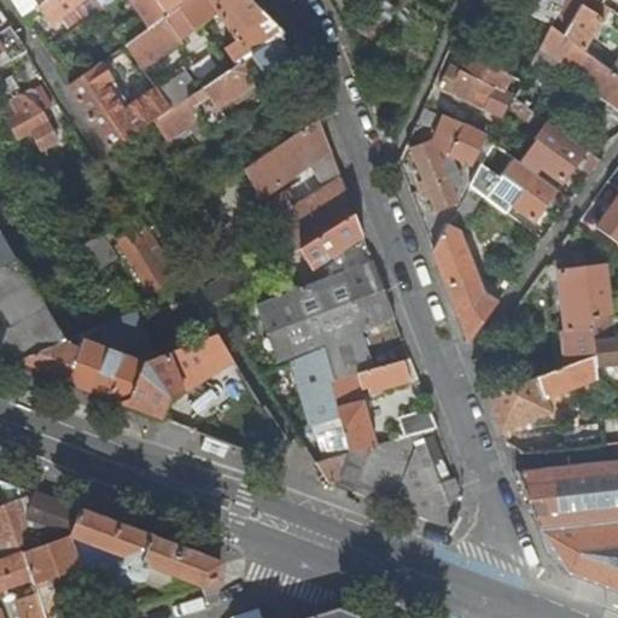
[(12,0),(18,16),(33,11),(28,0),(12,0)]
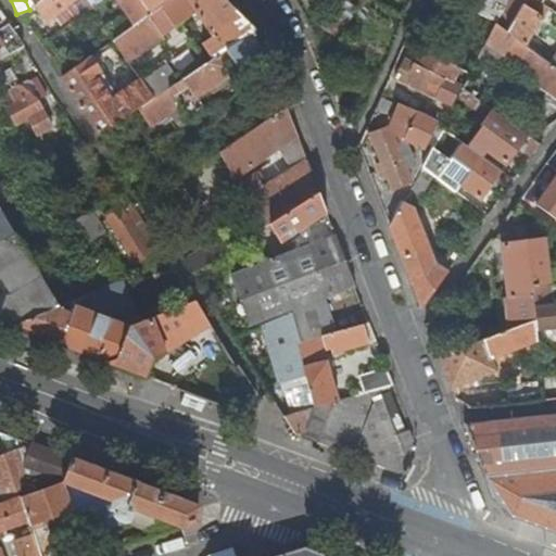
[(42,0),(35,5),(33,8),(43,23),(53,16),(59,24),(73,14),(67,5),(74,0),(89,0),(95,7),(102,0),(42,0)]
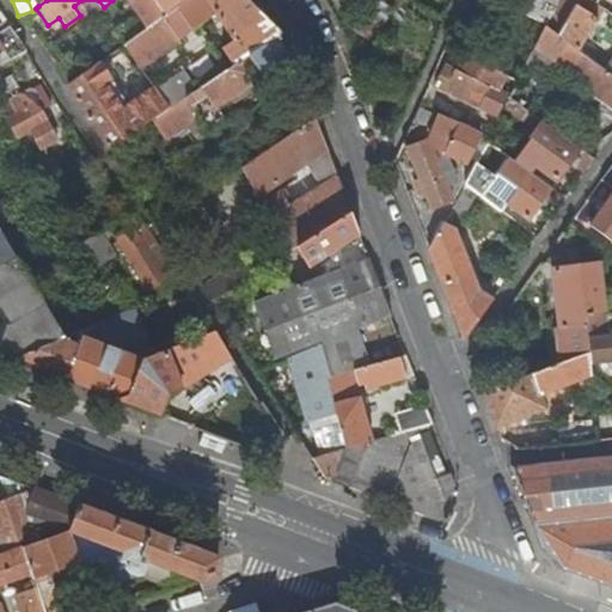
[(130,0),(151,28),(164,18),(188,0),(130,0)]
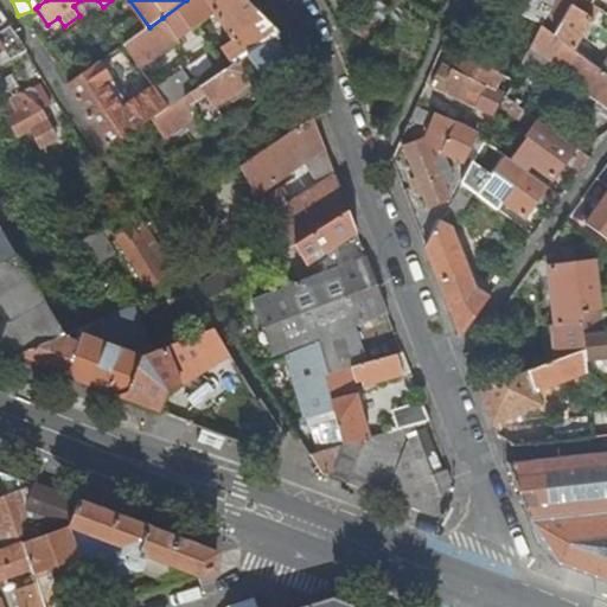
[(217,14),(206,0),(186,0),(163,18),(178,39),(211,18),(217,14)]
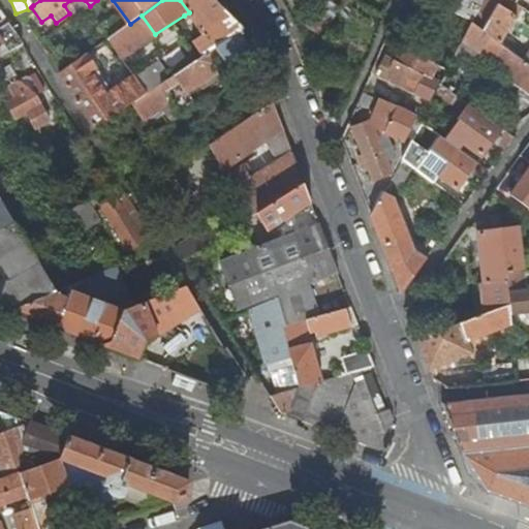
[(243,26),(216,0),(180,0),(189,12),(192,19),(205,37),(195,42),(200,51),(204,56),(241,31),(245,28),(243,26)]
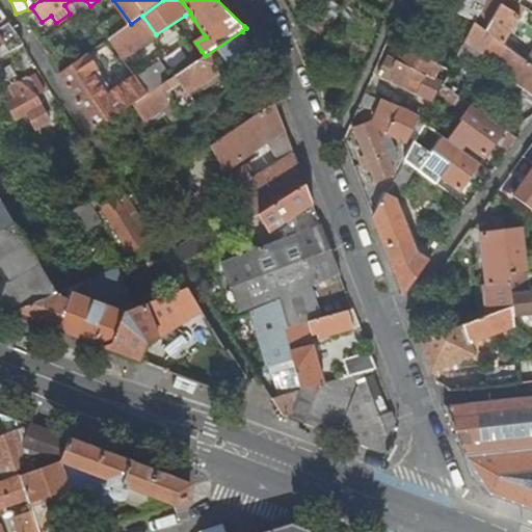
[(441,68),(451,72),(466,44),(475,26),(419,0),(413,0),(407,14),(452,34),(437,67),(404,50),(400,57),(397,63),(389,60),(380,77),(434,102),(442,84),(433,80),(441,68)]
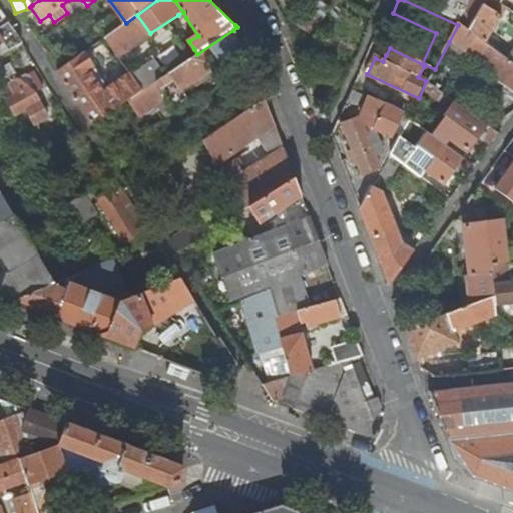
[(441,0),(440,14),(460,16),(462,1),(454,0),(441,0)]
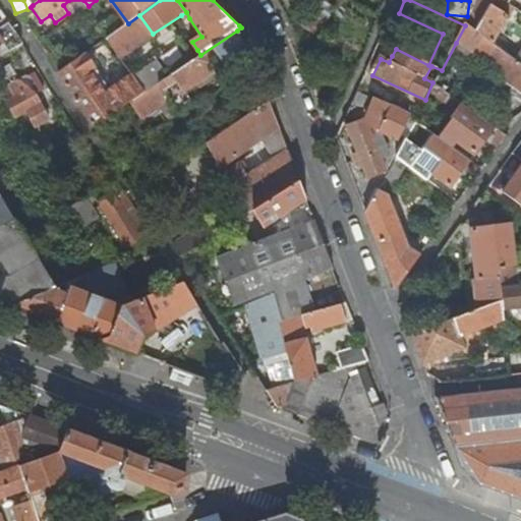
[(510,17),(514,9),(510,6),(502,0),(480,0),(467,21),(466,23),(495,46),(512,17),(510,17)]
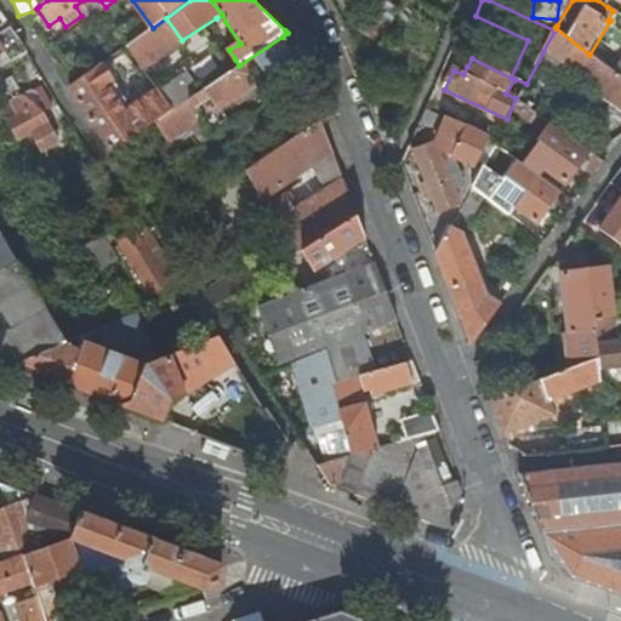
[(226,22),(222,15),(216,18),(220,26),(226,22)]
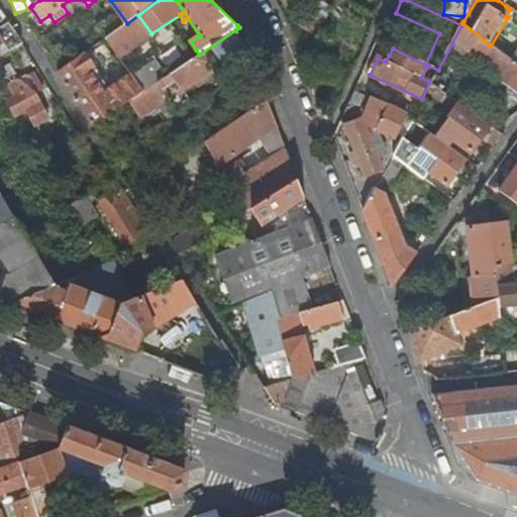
[(151,33),(138,15),(127,23),(107,37),(120,56),(151,33)]
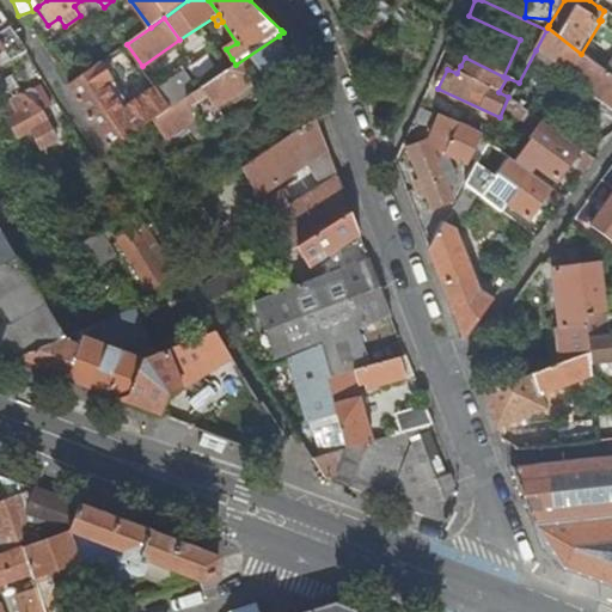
[(0,66),(28,51),(11,28),(0,34),(0,66)]
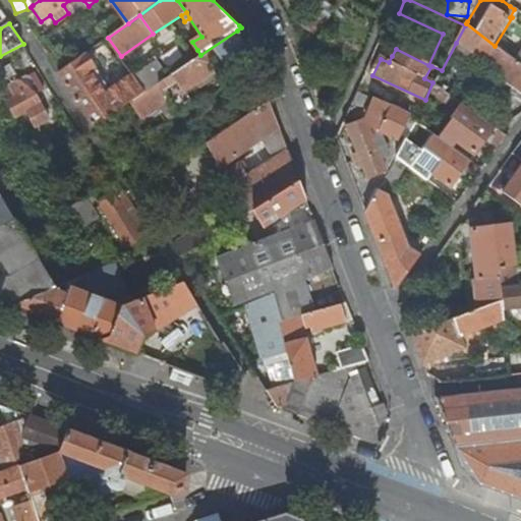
[(520,92),(520,65),(515,61),(495,46),(466,23),(465,25),(456,43),(515,89),(513,91),(518,96),(520,92)]
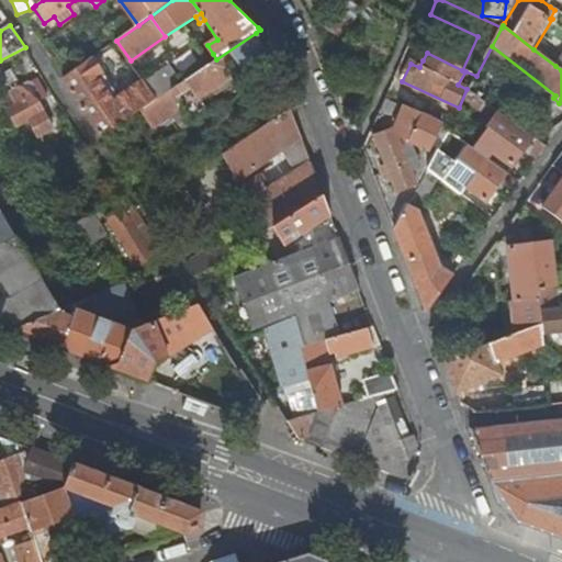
[(265,56),(256,33),(216,59),(212,64),(157,100),(141,112),(163,145),(210,113),(201,99),(265,56)]
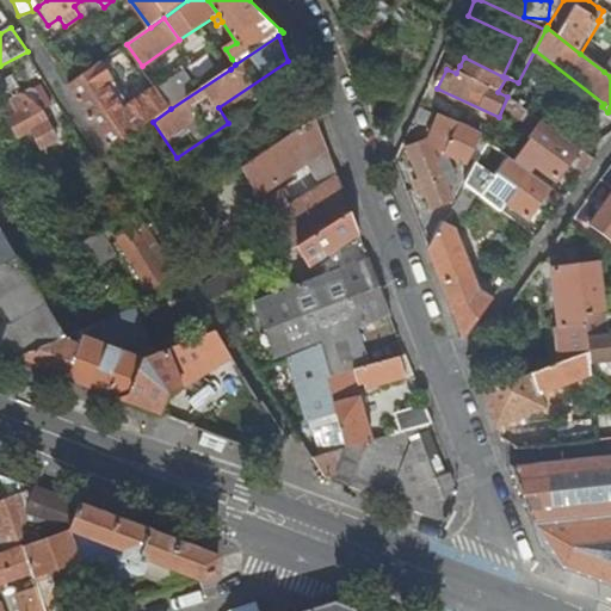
[(113,148),(139,131),(133,122),(94,67),(71,84),(113,148)]
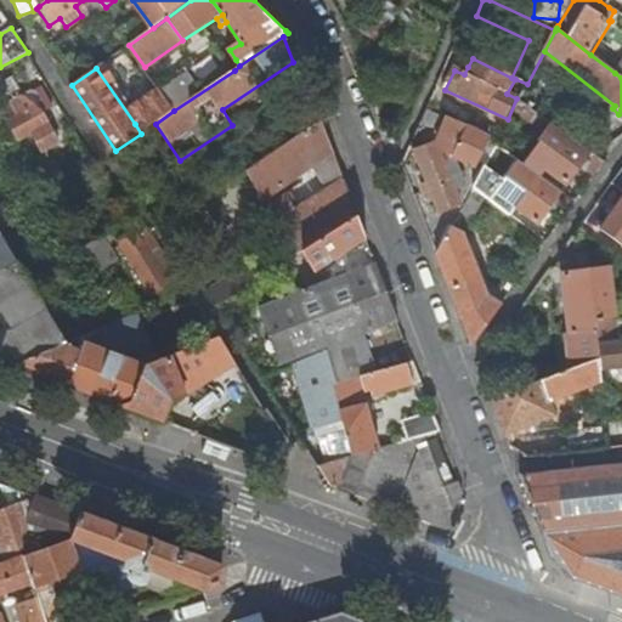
[(156,124),(174,111),(159,89),(141,101),(143,106),(156,124)]
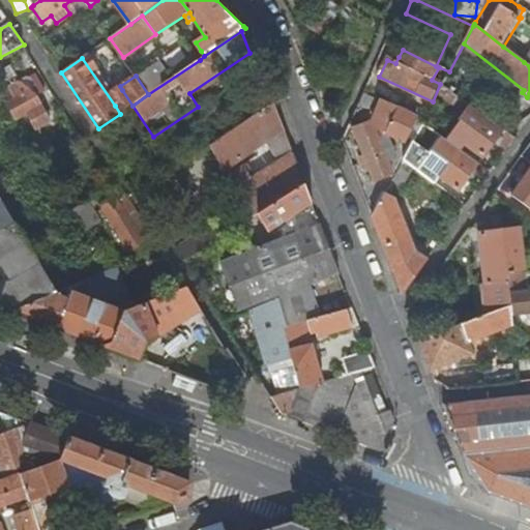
[(17,99),(7,105),(18,120),(29,114),(34,122),(38,121),(41,128),(53,122),(28,80),(19,85),(17,80),(11,83),(17,93),(15,95),(17,99)]
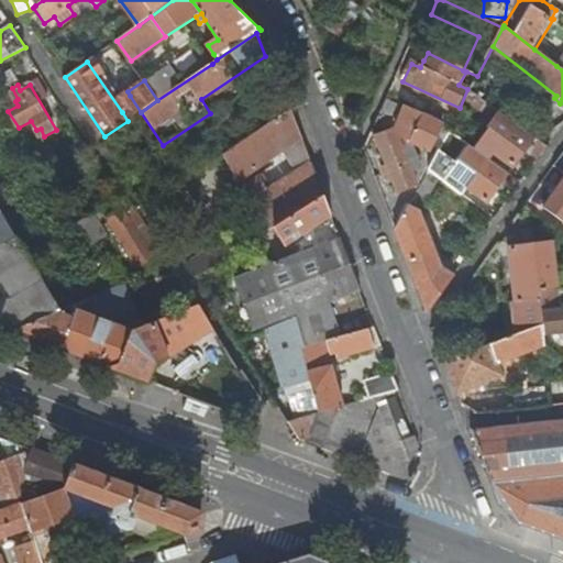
[(523,156),(534,141),(526,134),(514,124),(470,91),(464,101),(495,123),(489,130),(493,132),(504,141),(494,154),(514,168),(523,156)]
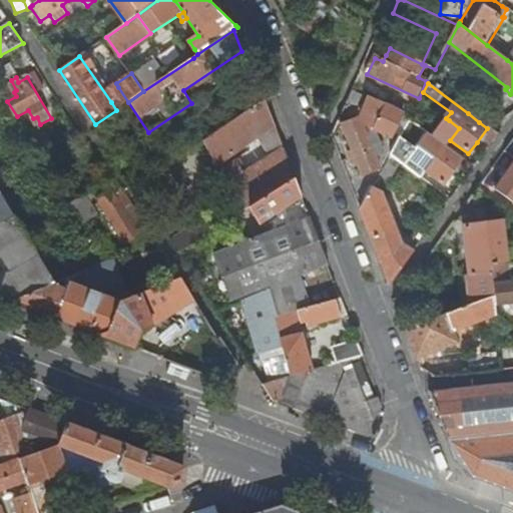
[(116,110),(128,102),(118,87),(110,91),(115,99),(111,102),(116,110)]
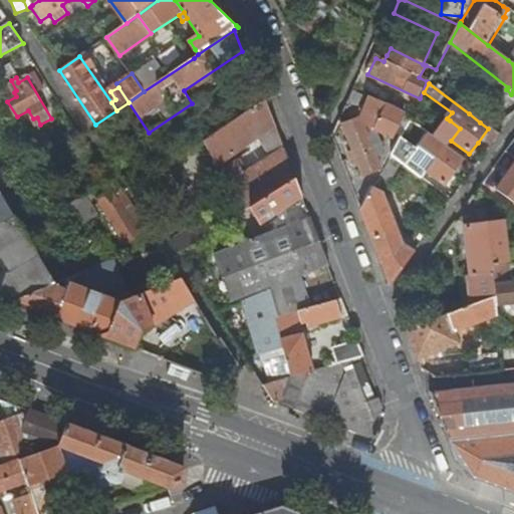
[(382,115),(387,107),(354,92),(348,106),(358,111),(367,108),(382,115)]
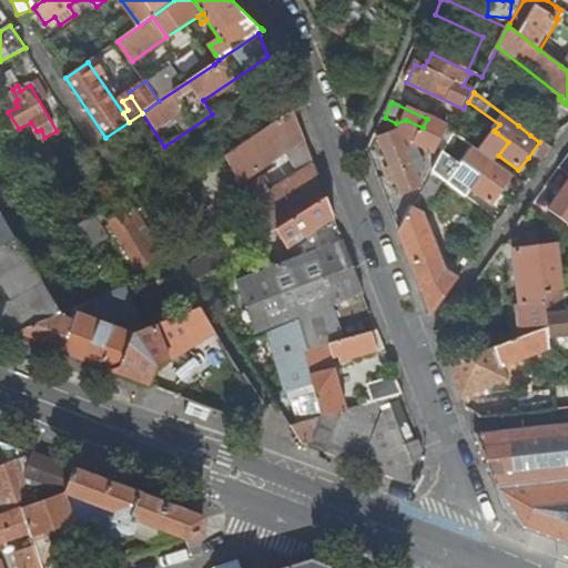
[(304,139),(293,111),(225,155),(240,182),(261,170),(290,150),(304,139)]
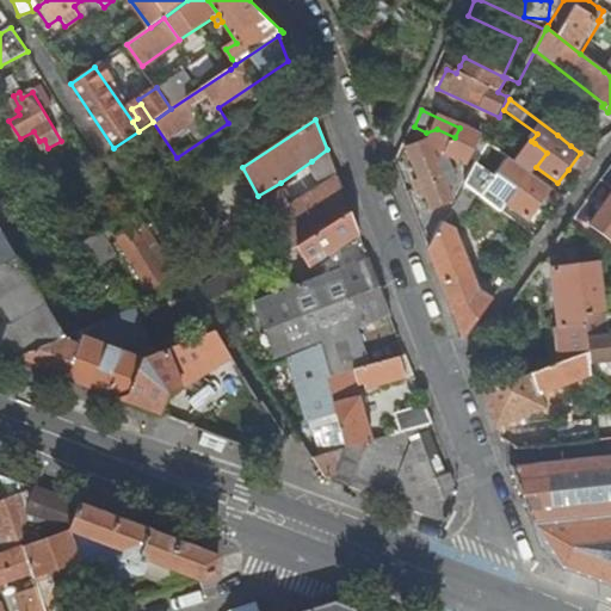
[(480,140),(481,137),(483,129),(467,121),(463,130),(460,128),(455,137),(446,155),(467,165),(480,140)]
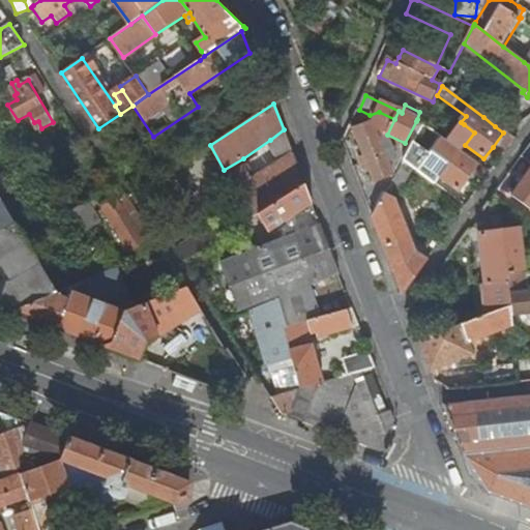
[(495,126),(503,115),(491,107),(483,117),(495,126)]
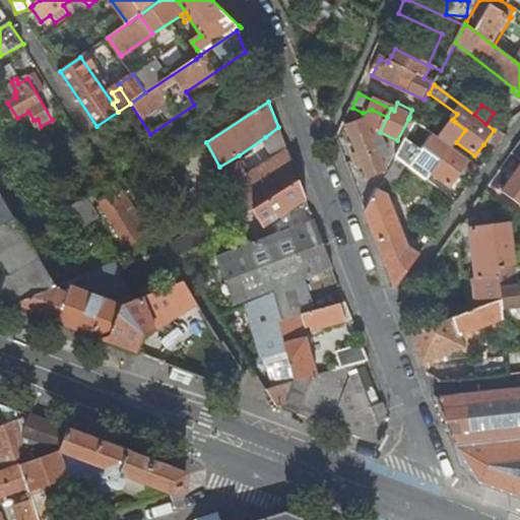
[(409,117),(414,120),(418,113),(411,110),(409,117)]
